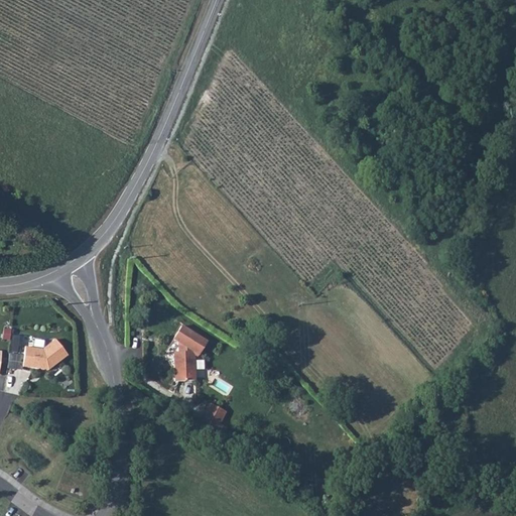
[(180,38),(179,42),(187,46),(189,41),(180,38)]
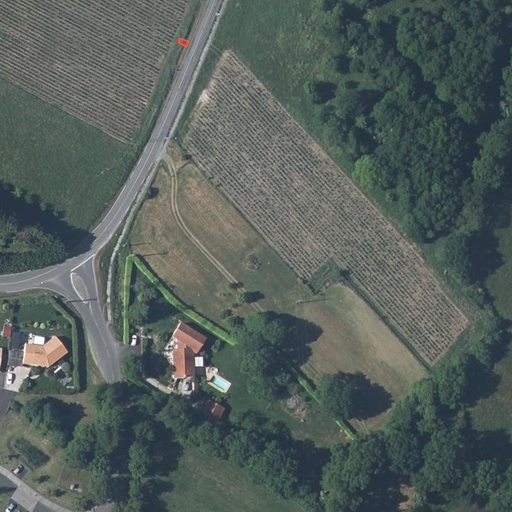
[(205,339),(180,323),(171,337),(176,340),(176,349),(172,350),(173,378),(193,378),(192,352),(197,352),(205,339)]
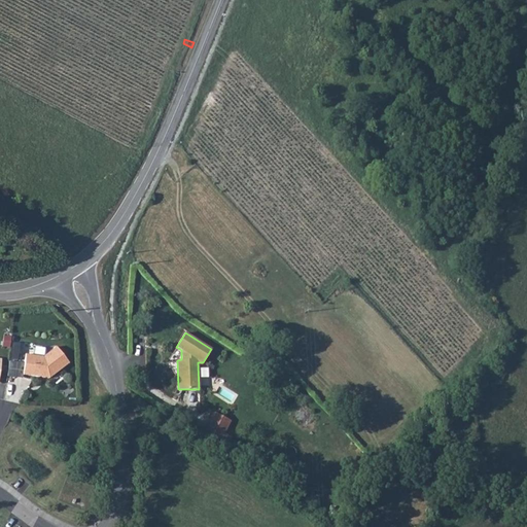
[(22,344),(12,343),(11,352),(21,353),(22,344)]
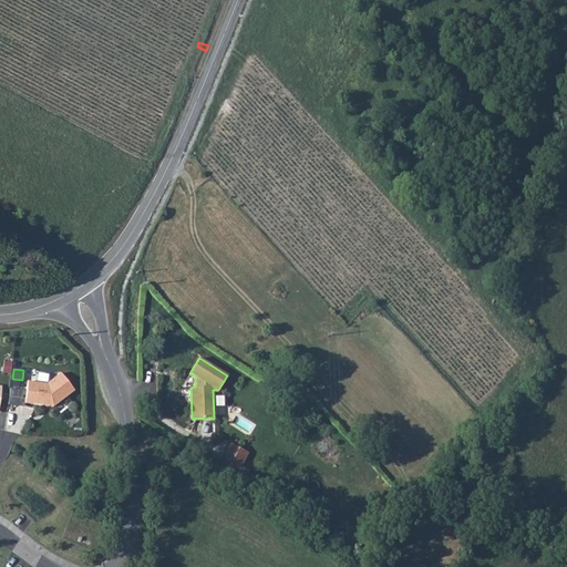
[(27,381),(24,403),(53,406),(74,391),(61,373),(47,383),(27,381)]
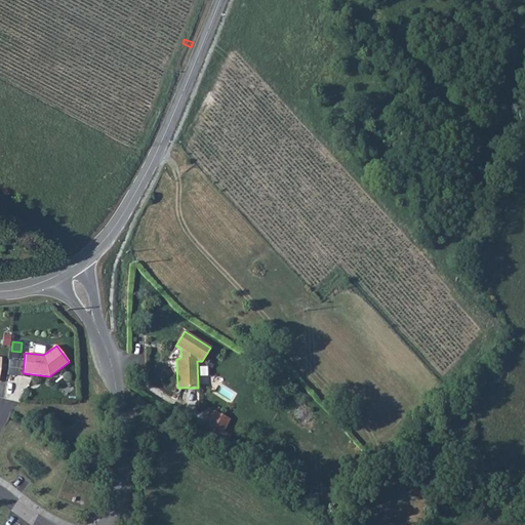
[(213,410),(203,431),(226,443),(230,435),(223,431),(229,418),(213,410)]
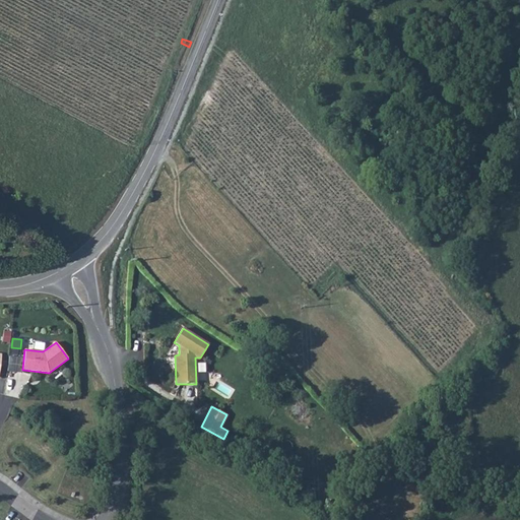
All buildings are outlined.
